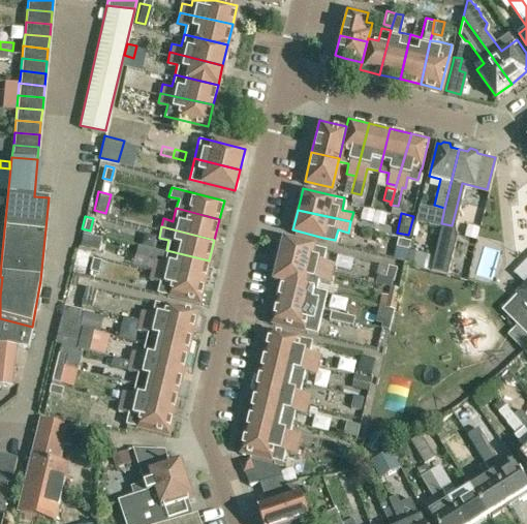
[(79,243),(88,245),(97,247),(100,235),(81,230),(79,243)]
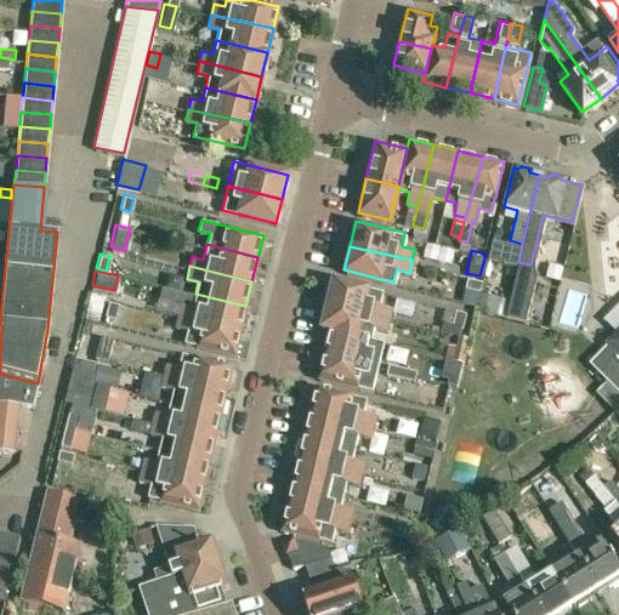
[(460,300),(475,302),(478,290),(481,279),(466,275),(460,300)]
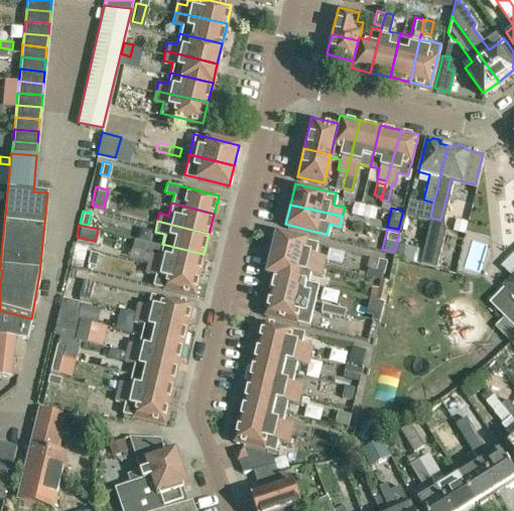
[(316,240),(299,236),(275,230),(270,251),(323,264),(325,254),(313,251),(316,240)]
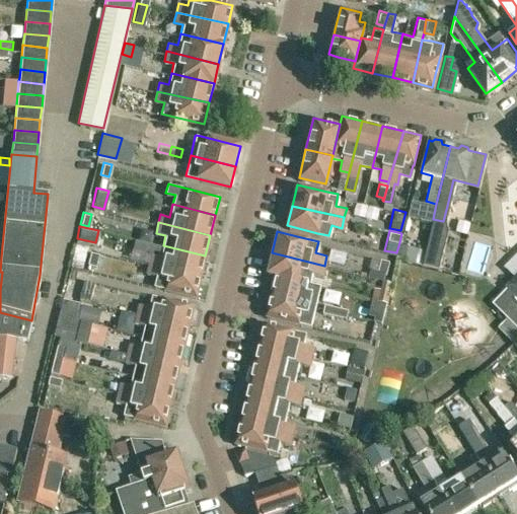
[(86,240),(77,238),(75,238),(70,264),(81,266),(86,240)]
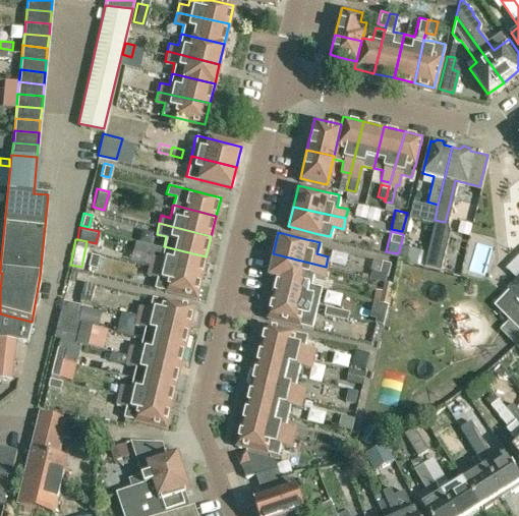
[(425,248),(401,243),(398,253),(397,258),(400,259),(422,263),(425,248)]
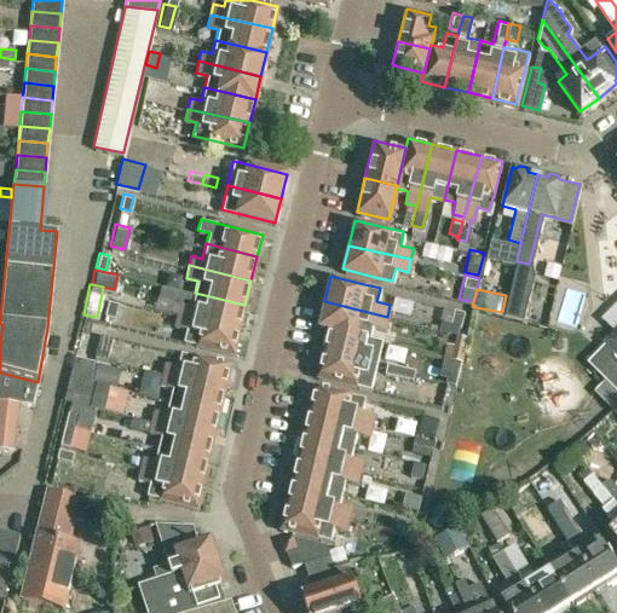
[(244,305),(195,293),(191,305),(180,302),(177,314),(238,330),(244,305)]
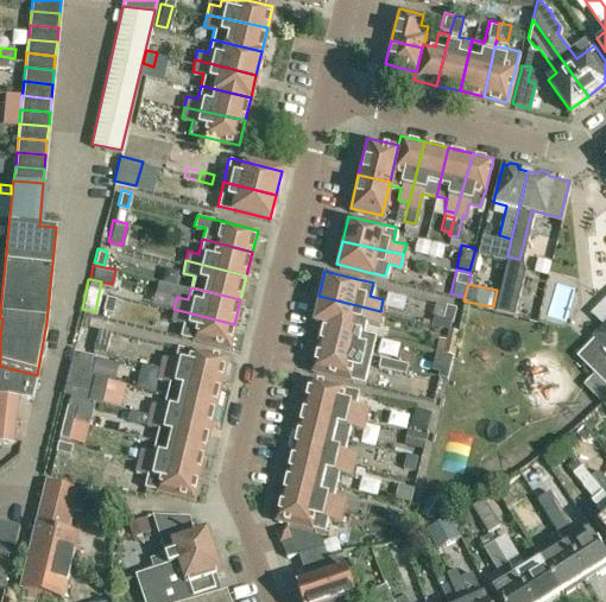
[(105,293),(101,308),(113,310),(117,296),(105,293)]
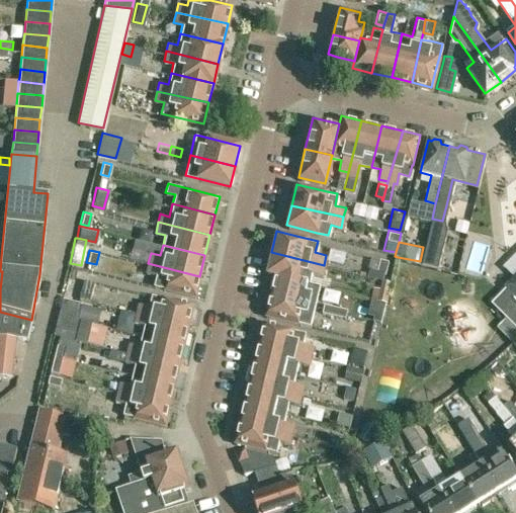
[(267,271),(274,273),(308,282),(310,271),(321,274),(324,265),(271,252),(267,271)]
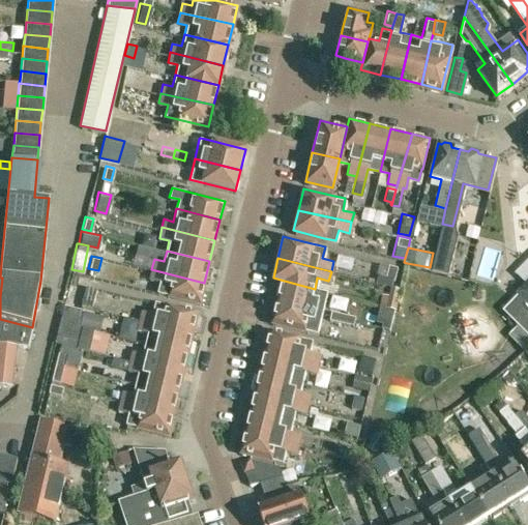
[(396,264),(387,262),(384,274),(376,272),(374,280),(389,284),(391,276),(392,276),(396,264)]
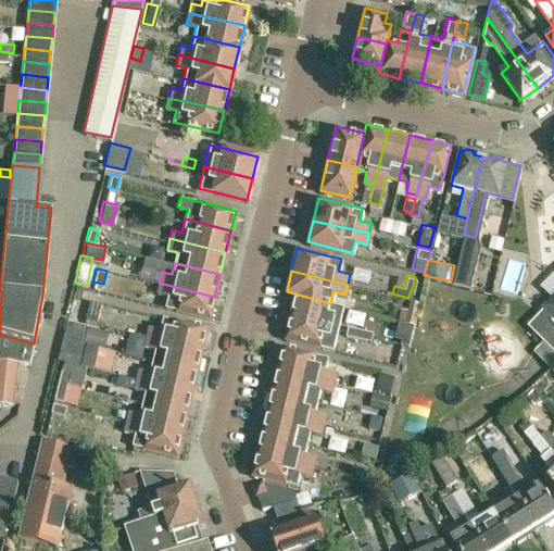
[(156,291),(166,293),(164,305),(209,317),(214,297),(159,283),(156,291)]
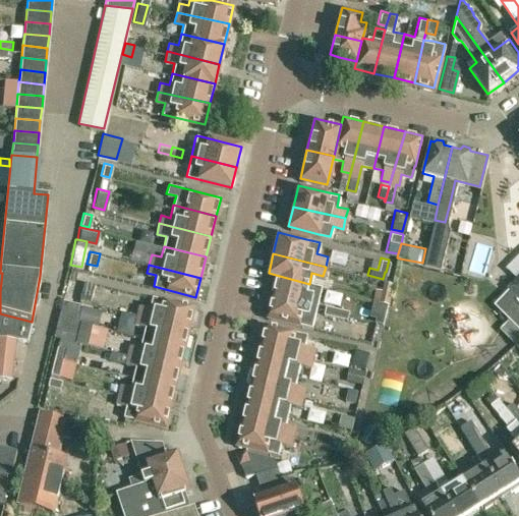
[(518,274),(509,284),(492,301),(508,318),(518,328),(518,274)]
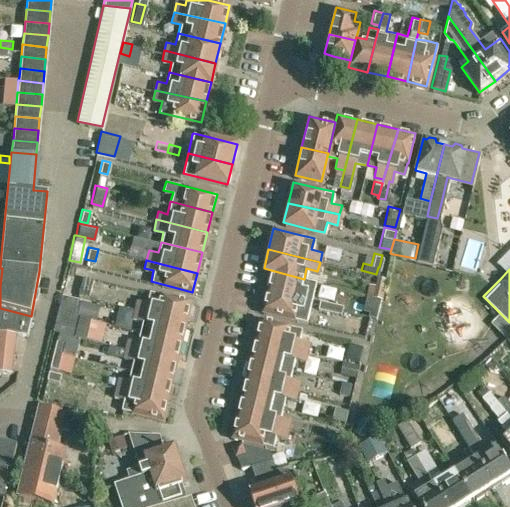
[(271,270),(267,290),(310,301),(312,292),(315,281),(304,279),(271,270)]
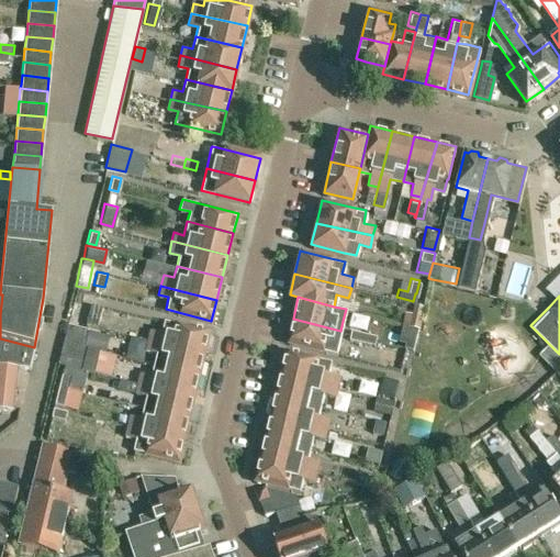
[(90,301),(85,322),(96,324),(100,303),(90,301)]
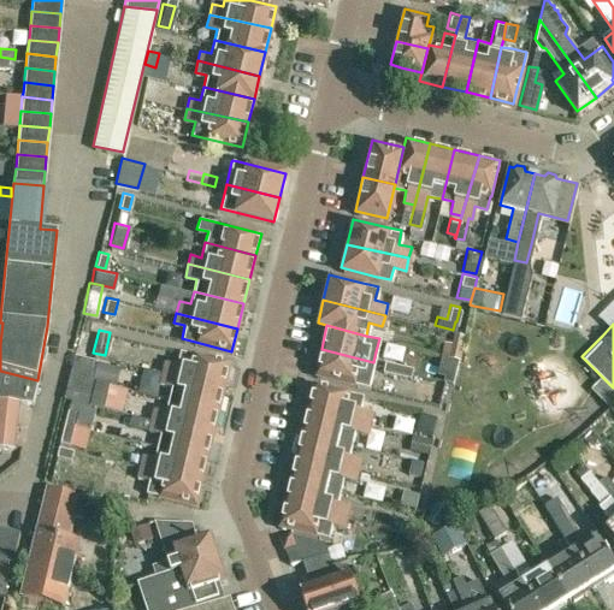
[(440,353),(458,357),(464,332),(452,330),(450,339),(442,337),(438,353),(440,353)]
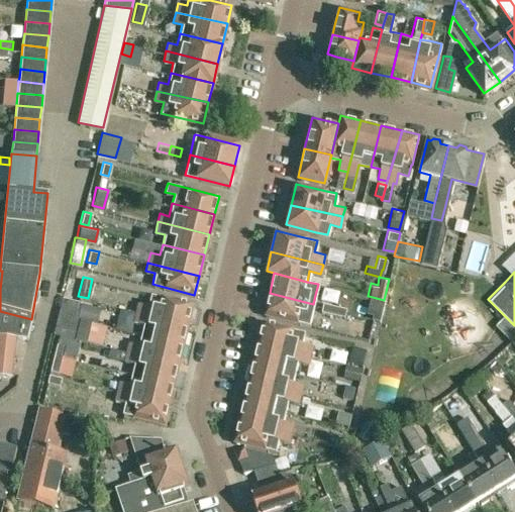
[(311,313),(313,304),(270,293),(265,313),(309,323),(311,313)]
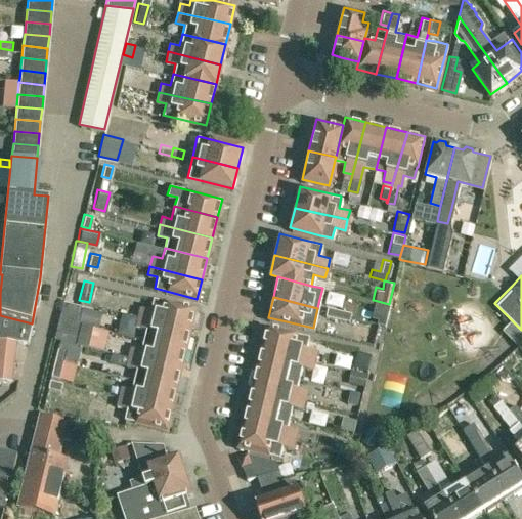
[(140,307),(138,314),(189,329),(194,308),(153,298),(149,309),(140,307)]
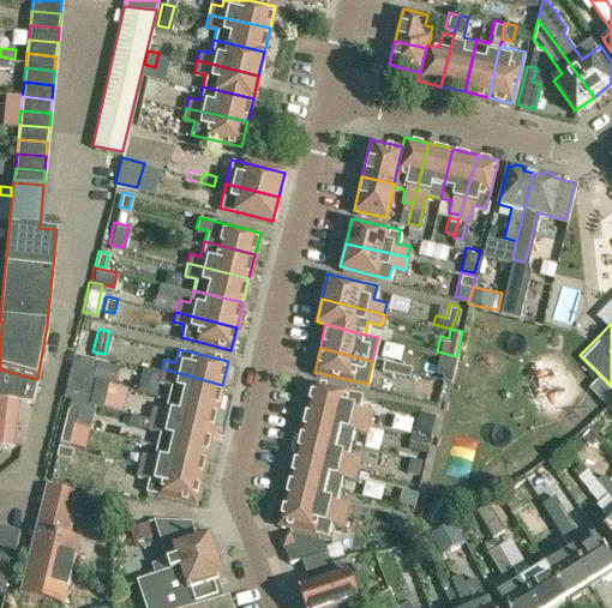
[(67,369),(87,375),(93,356),(73,351),(67,369)]
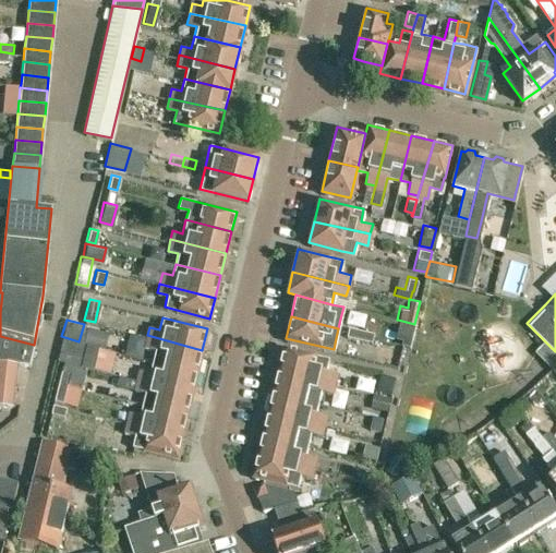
[(400,343),(409,345),(414,324),(398,320),(395,336),(401,338),(400,343)]
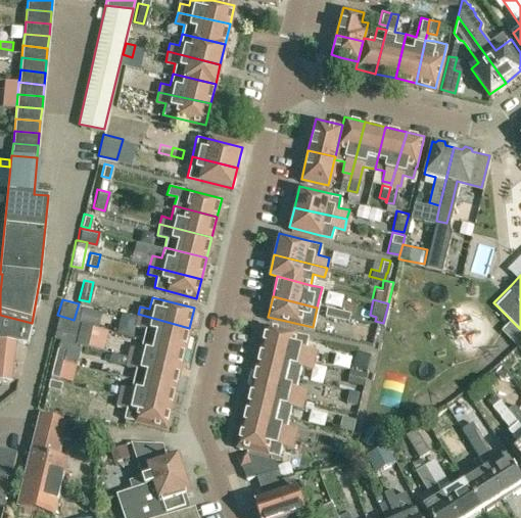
[(347,320),(349,310),(348,310),(349,307),(341,304),(340,308),(326,304),(323,314),(347,320)]
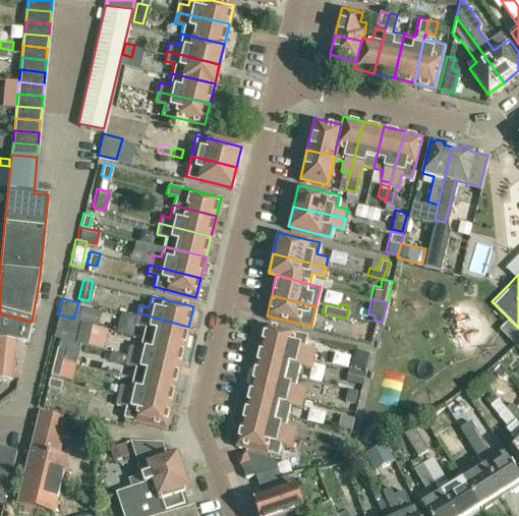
[(141,336),(183,346),(188,327),(137,312),(134,324),(145,326),(141,336)]
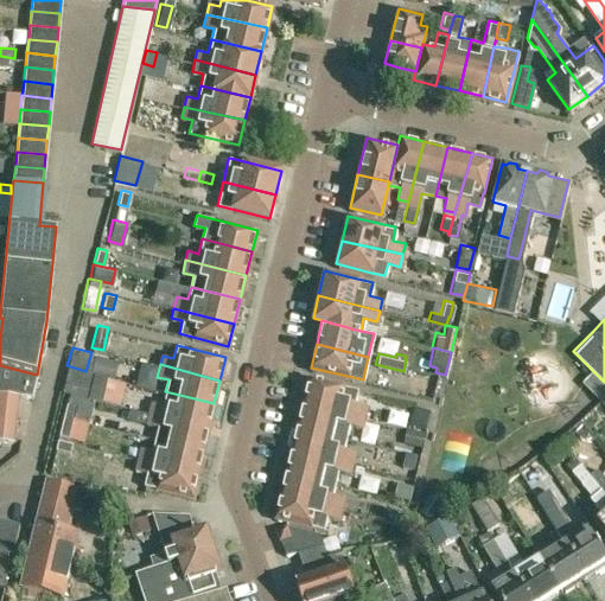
[(0,436),(14,440),(19,394),(32,395),(37,375),(0,365),(0,436)]
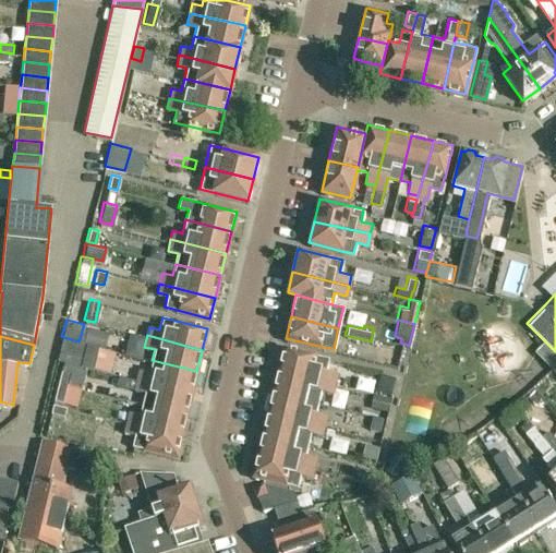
[(97,346),(79,341),(61,336),(56,358),(92,367),(97,346)]
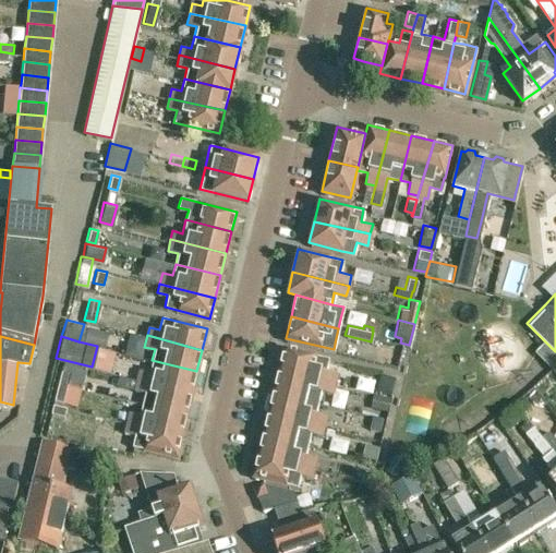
[(555,363),(555,351),(544,340),(534,350),(551,368),(552,369),(555,363)]
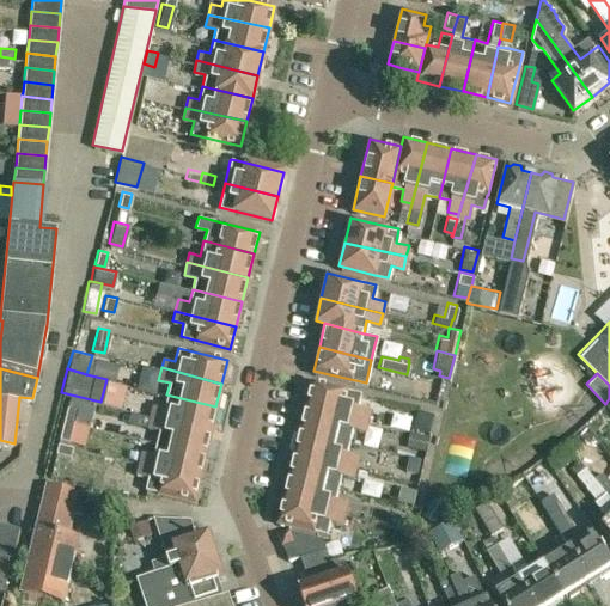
[(311,379),(305,403),(367,416),(370,408),(357,404),(359,391),(311,379)]
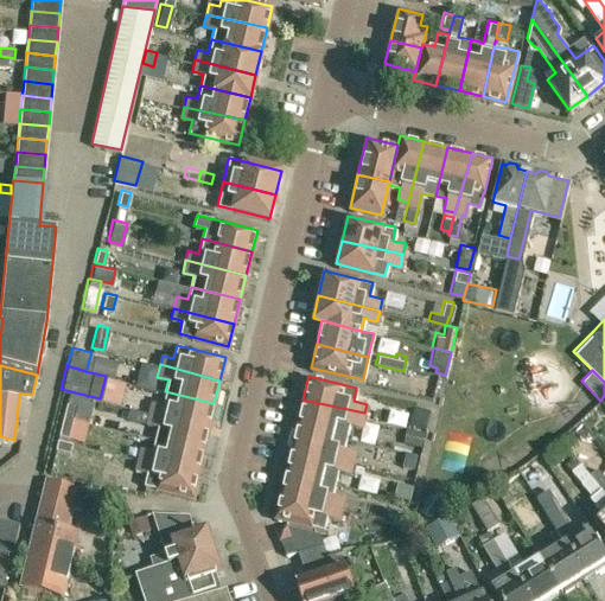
[(68,391),(62,416),(71,419),(87,422),(88,422),(94,398),(68,391)]
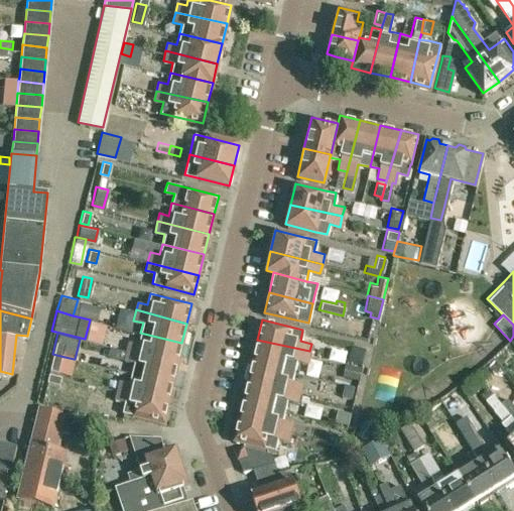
[(128,341),(126,350),(177,362),(181,343),(140,333),(138,344),(128,341)]
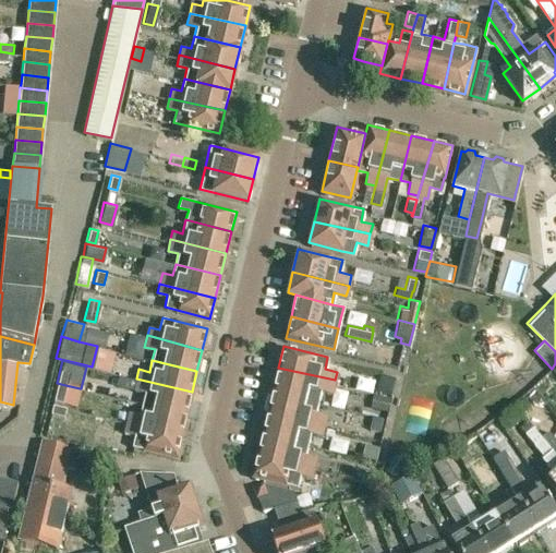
[(331,392),(335,380),(278,368),(273,391),(317,399),(321,388),(331,392)]
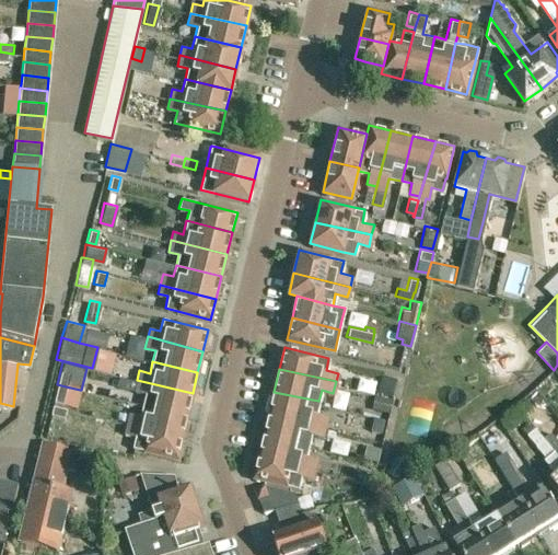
[(396,377),(380,372),(375,390),(392,393),(396,377)]
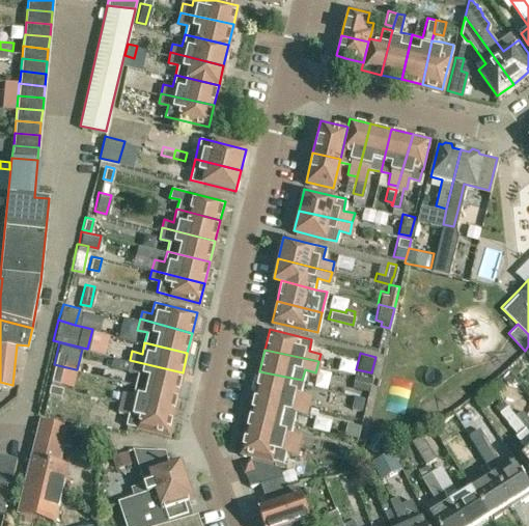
[(177,392),(183,372),(130,360),(127,370),(137,372),(135,383),(177,392)]
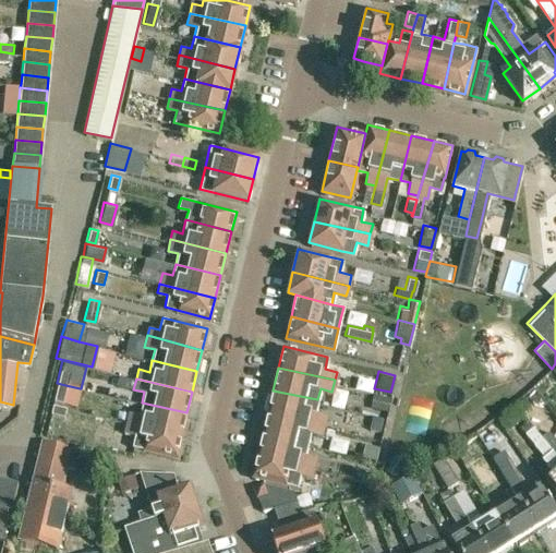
[(62,401),(65,385),(57,383),(52,398),(62,401)]
